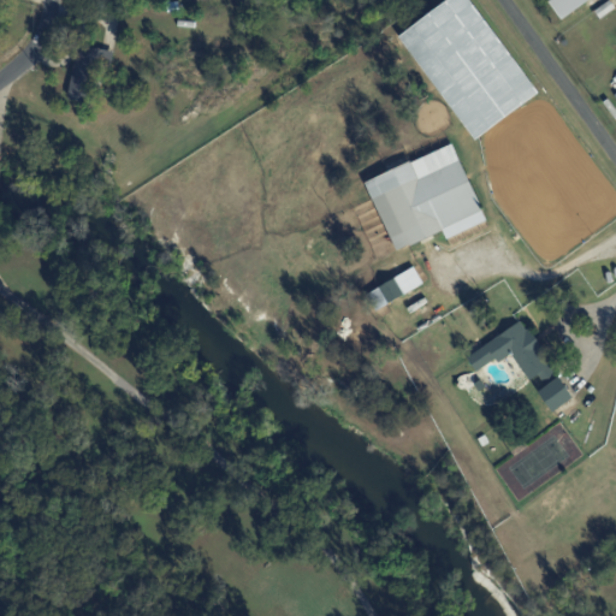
[(448,0),(400,37),(477,140),(539,93),(469,0),(448,0)]
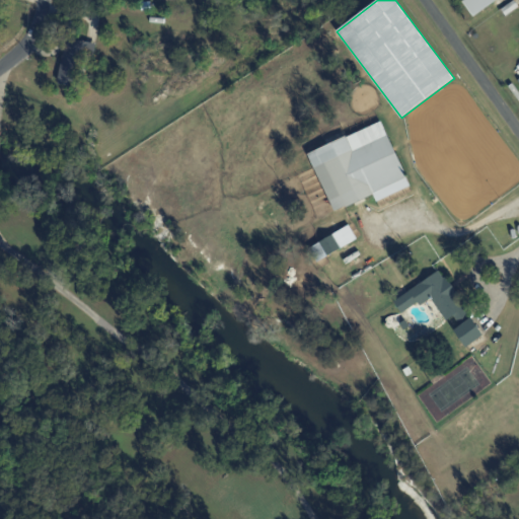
[(461,0),(472,15),(495,0),(461,0)]
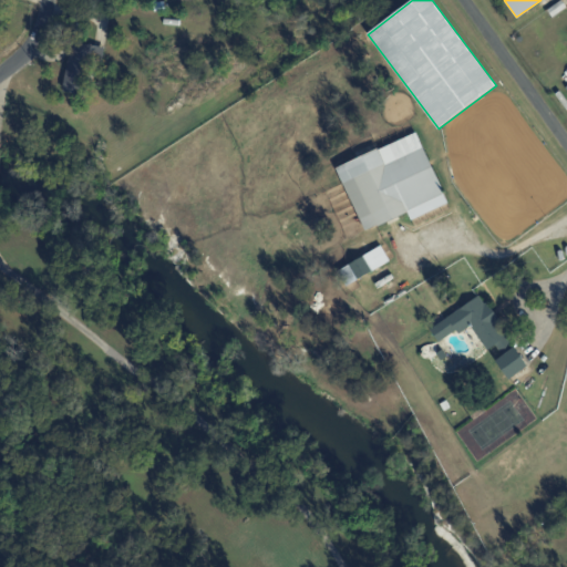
[(81,93),(85,62),(102,64),(104,47),(70,42),(64,91),(81,93)]
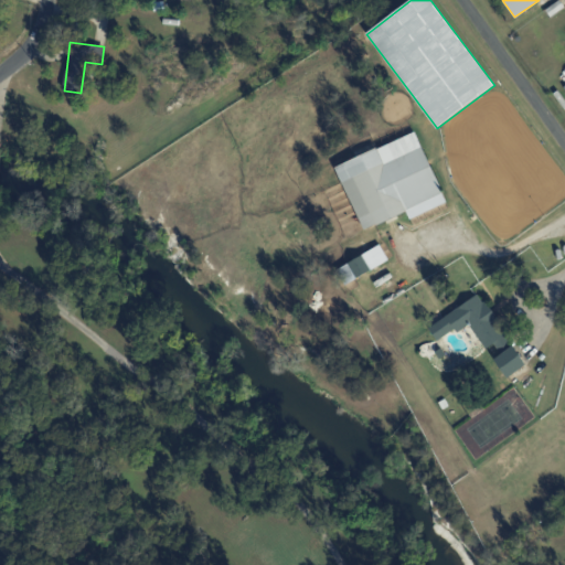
[(362,230),(406,212),(408,219),(446,203),(417,132),(336,164),(362,230)]
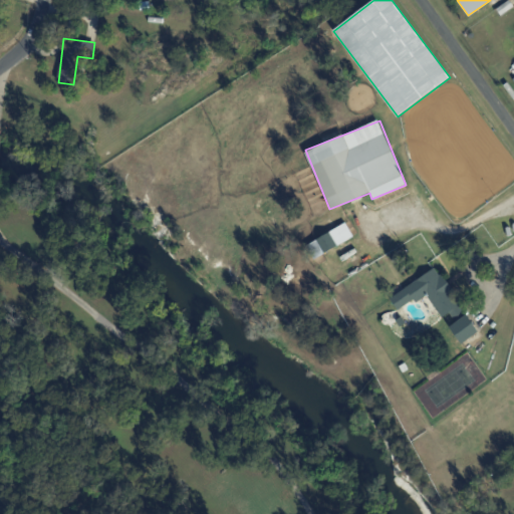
[(322,254),(345,241),(337,227),(314,241),(322,254)]
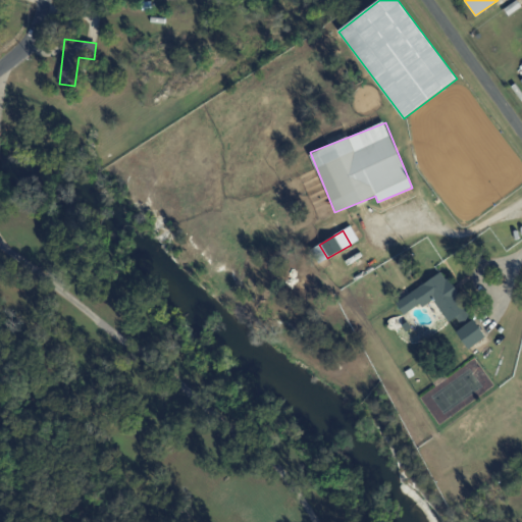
[(395,301),(404,315),(432,298),(447,322),(456,317),(462,327),(457,330),(467,349),(483,338),(444,271),(395,301)]
